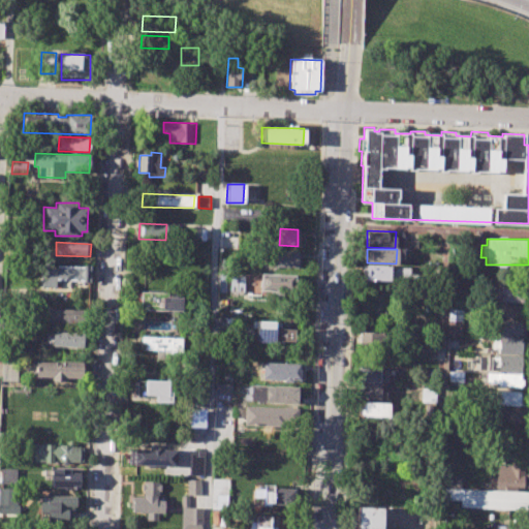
[(298,251),(275,250),(275,266),(297,267),(298,251)]
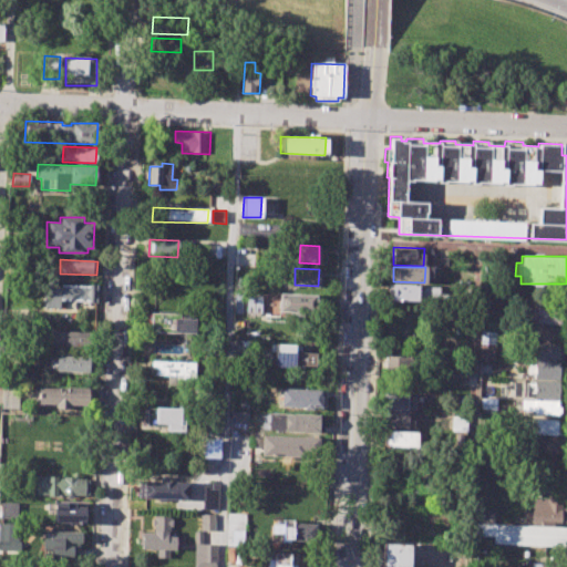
[(420,285),(392,284),(391,300),(420,300),(420,285)]
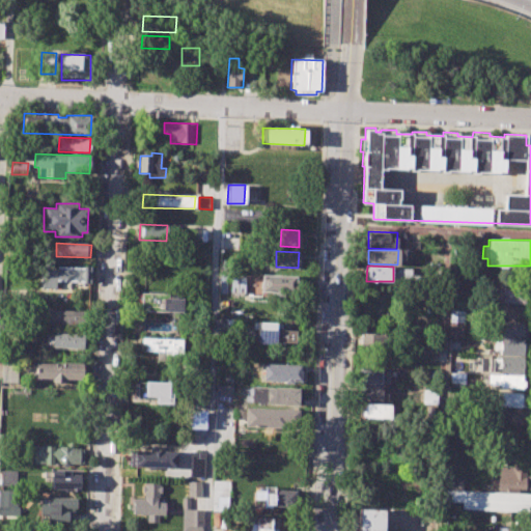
[(42,267),(89,268),(89,282),(55,281),(55,288),(40,288),(42,267)]
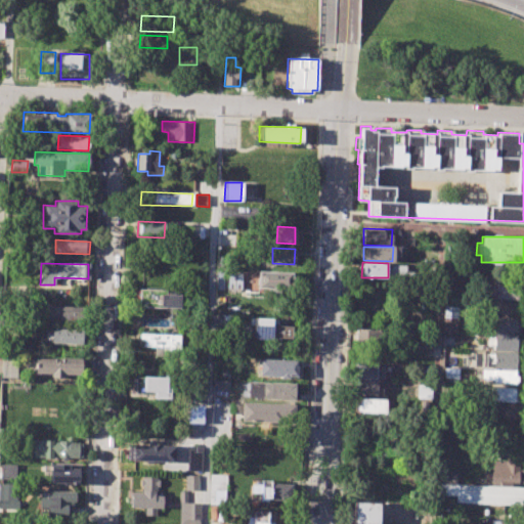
[(291,272),(258,270),(257,288),(290,290),(291,272)]
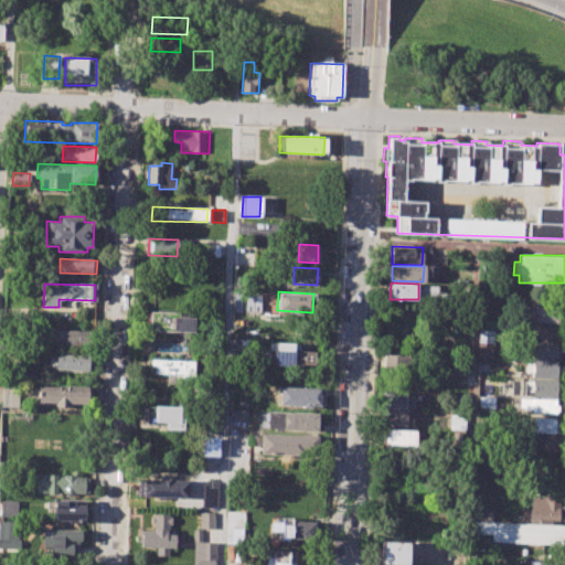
[(245,312),(260,311),(259,294),(245,295),(245,312)]
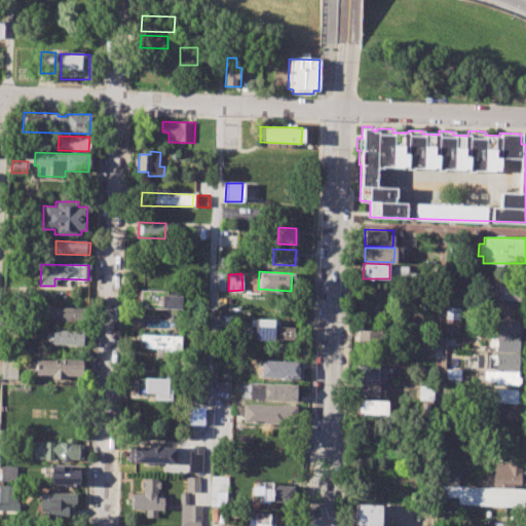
[(485,285),(519,286),(518,300),(484,299),(485,285)]
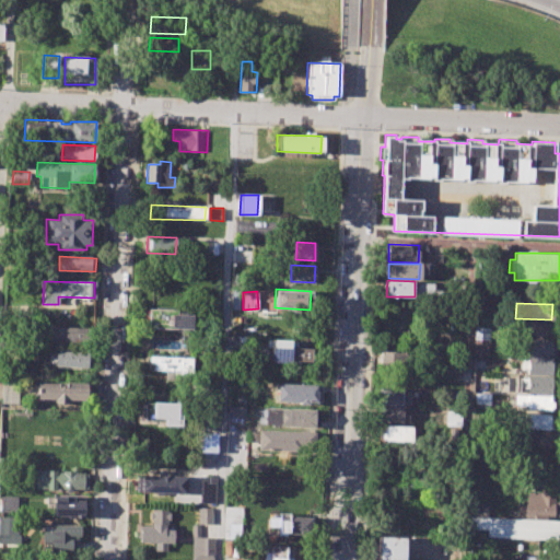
[(142,308),(190,311),(190,330),(141,328),(142,308)]
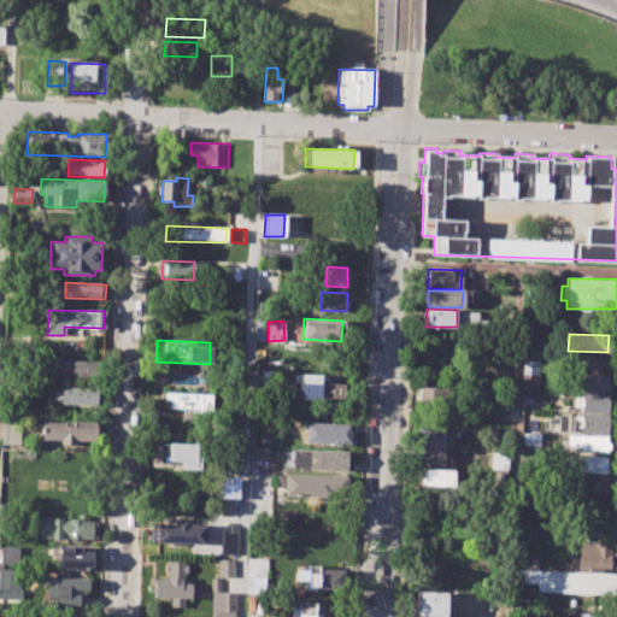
[(573,354),(607,356),(606,372),(571,371),(573,354)]
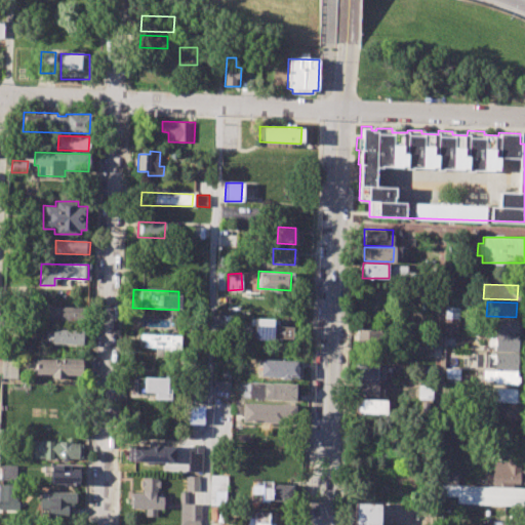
[(47,305),(86,307),(86,322),(46,320),(47,305)]
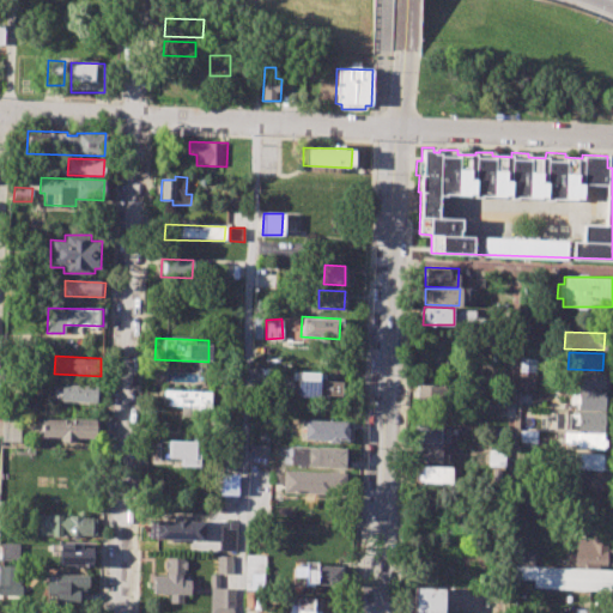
[(520,358),(536,358),(535,386),(520,386),(520,358)]
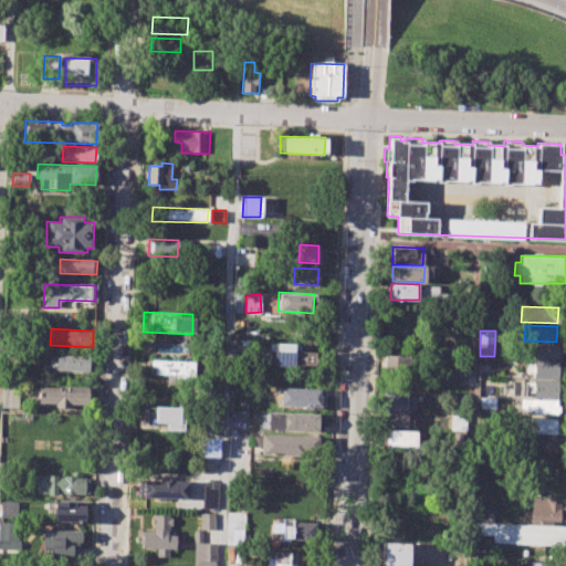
[(315,353),(299,352),(300,344),(274,343),(273,364),(314,365),(315,353)]
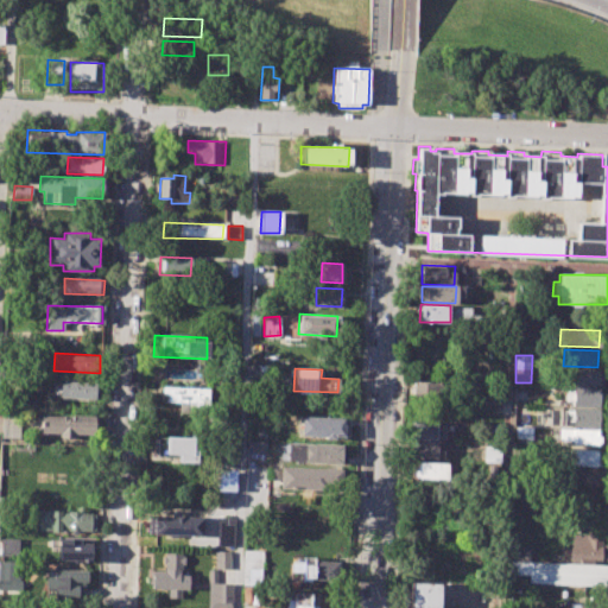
[(563,369),(600,371),(600,386),(563,386),(563,369)]
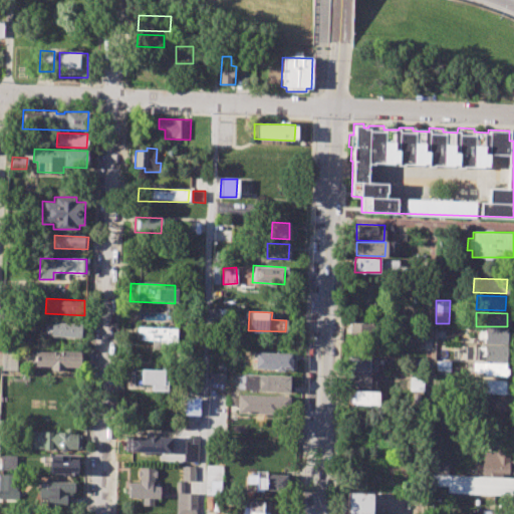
[(44,323),(82,324),(82,339),(43,338),(44,323)]
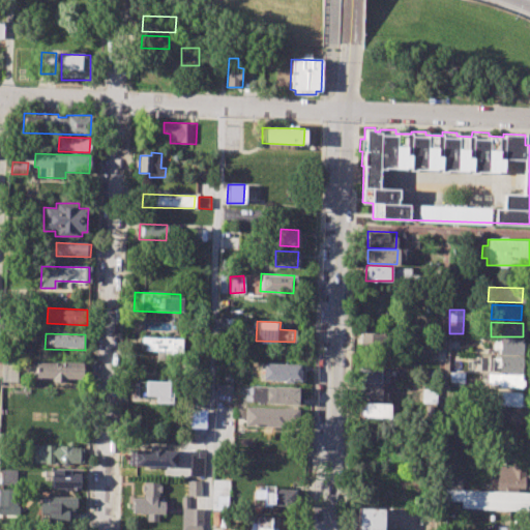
[(384,333),(360,333),(361,348),(385,347),(384,333)]
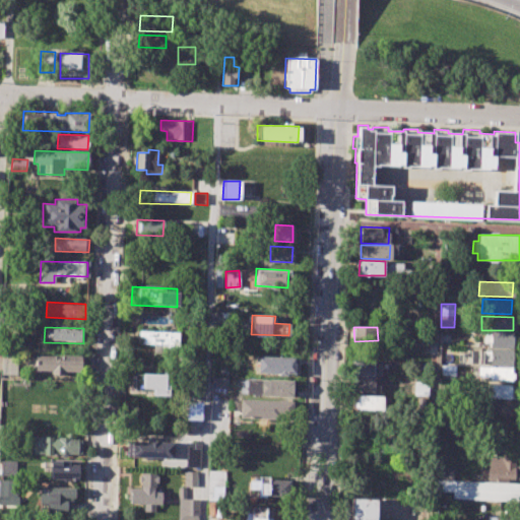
[(137,331),(178,333),(178,353),(153,352),(153,344),(137,343),(137,331)]
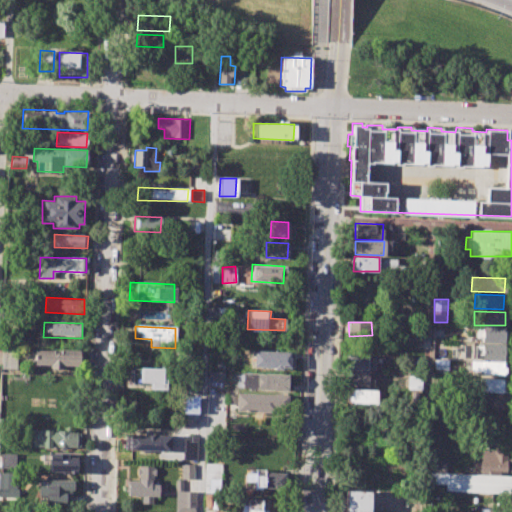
[(474,328),(506,329),(506,342),(482,342),(482,337),(473,337),(474,328)]
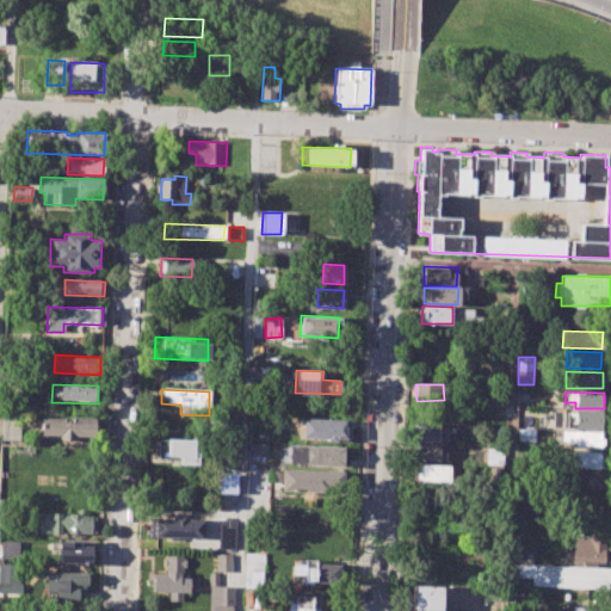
[(480,394),(499,395),(499,405),(480,403),(480,394)]
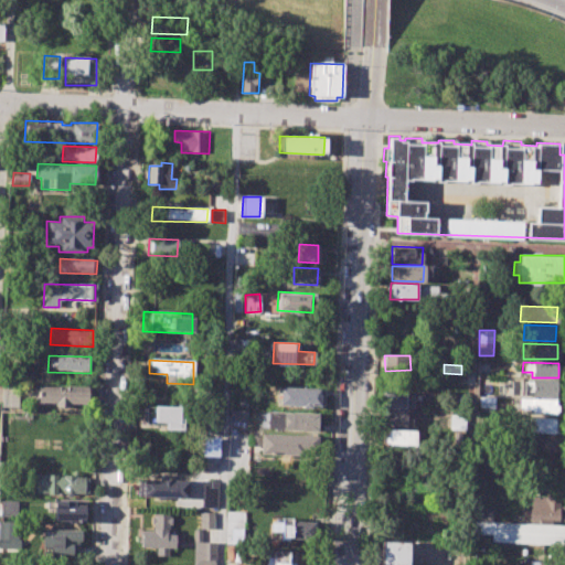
[(522,381),(556,382),(555,396),(531,396),(531,391),(522,391),(522,381)]
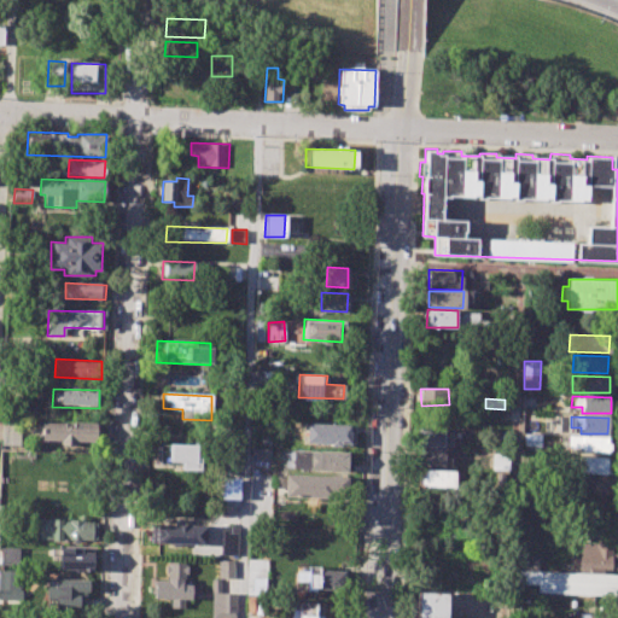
[(40,423),(97,425),(97,441),(76,439),(75,445),(62,445),(62,441),(39,439),(40,423)]
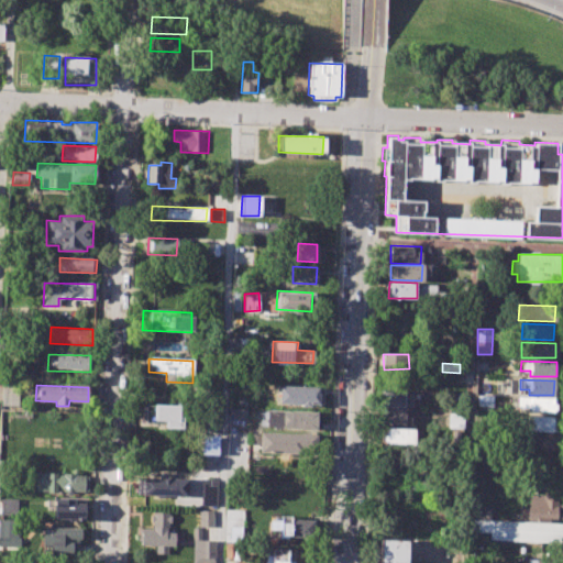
[(2,386),(18,386),(18,406),(2,406),(2,386)]
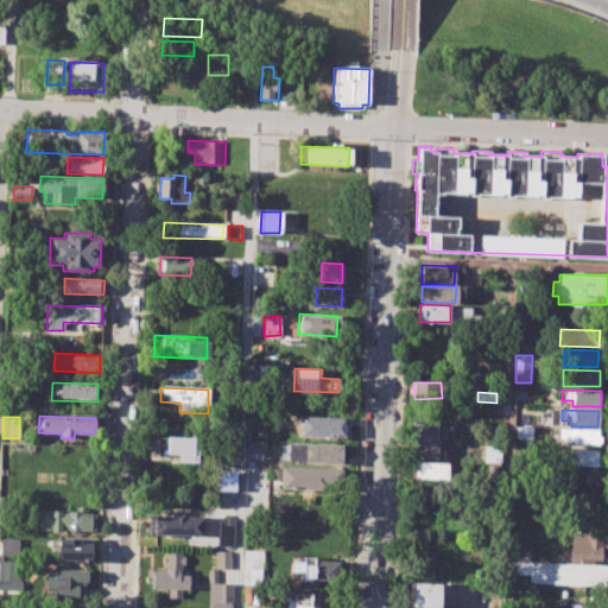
[(344,418),(302,417),(301,435),(325,436),(325,439),(335,439),(336,437),(343,437),(344,418)]
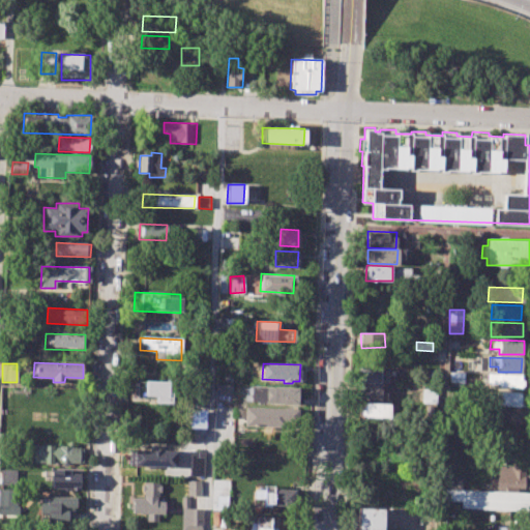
[(388,369),(356,367),(356,383),(388,384),(388,369)]
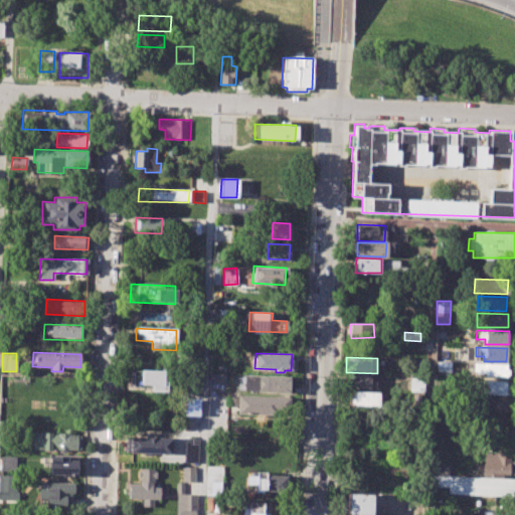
[(438,370),(438,361),(450,362),(450,371),(438,370)]
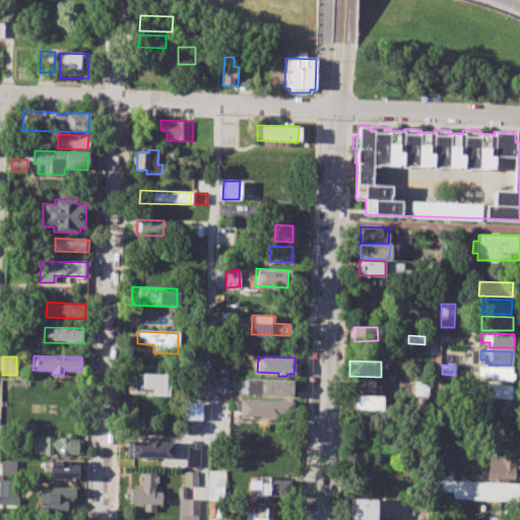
[(477,368),(512,368),(511,381),(476,381),(477,368)]
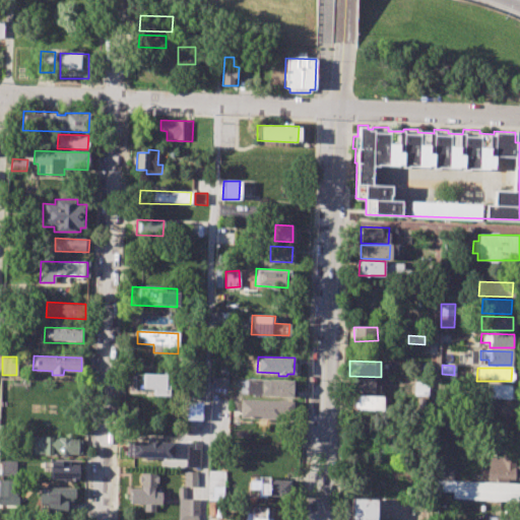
[(132,375),(165,376),(164,386),(169,386),(168,396),(151,396),(151,390),(132,390),(132,375)]
